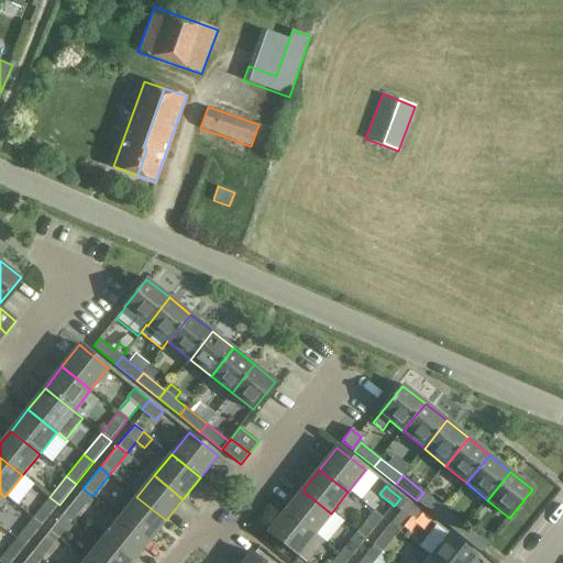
[(83,488),(65,510),(75,518),(92,496),(83,488)]
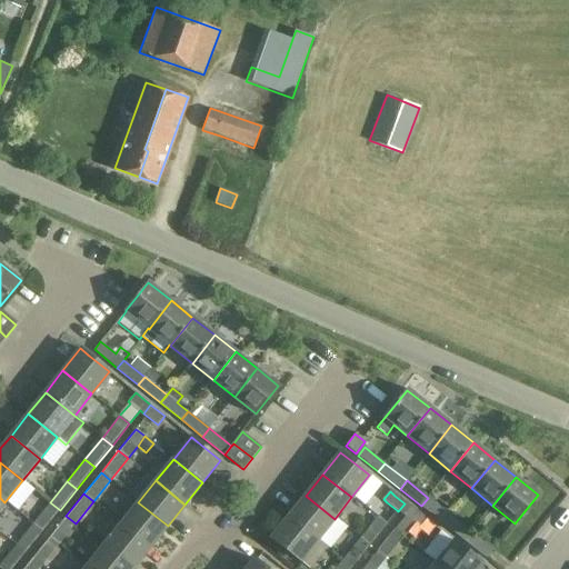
[(306,496),(289,517),(317,540),(327,548),(345,527),(335,519),(306,496)]
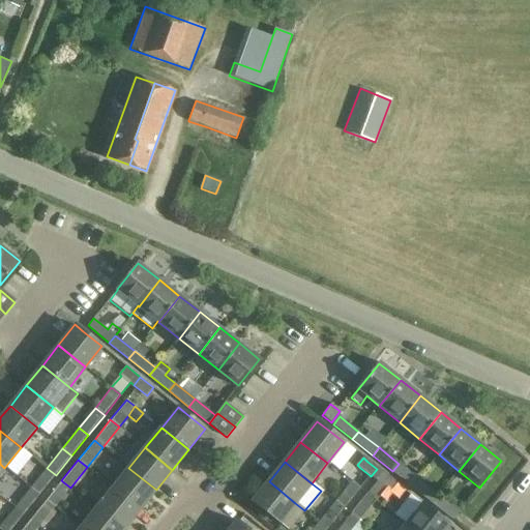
[(392,471),(413,488),(419,479),(399,464),(392,471)]
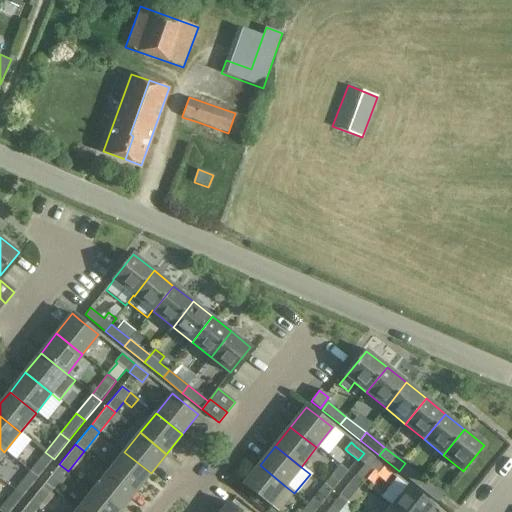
[(38,479),(54,459),(45,452),(29,472),(38,479)]
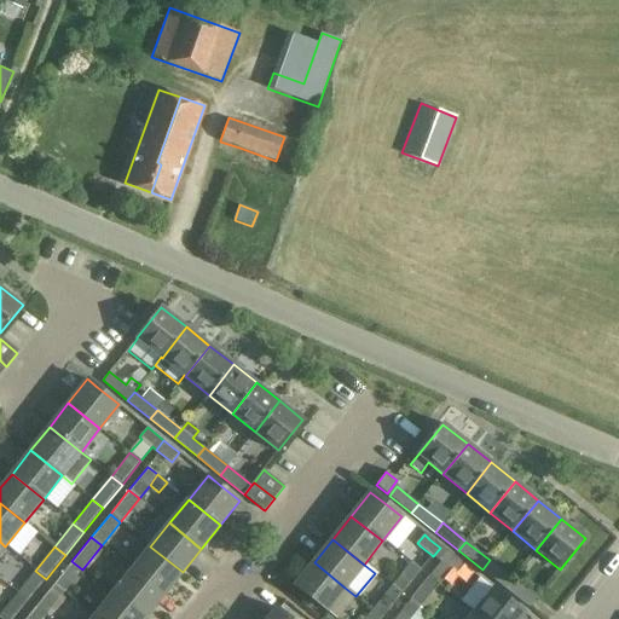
[(150,547),(131,570),(163,595),(183,572),(150,547)]
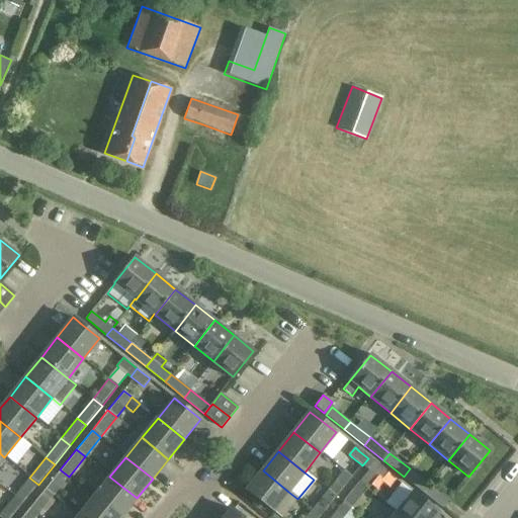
[(381,481),(387,472),(379,466),(368,458),(362,465),(368,470),(368,471),(359,484),(366,489),(373,480),(375,481),(377,478),(381,481)]
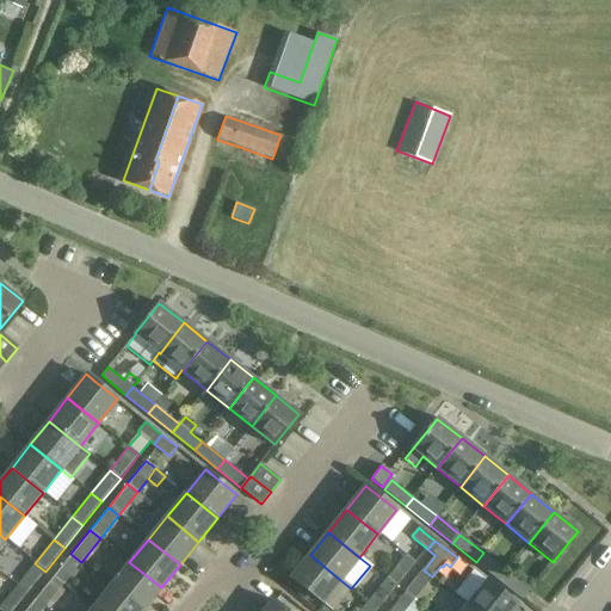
[(476,562),(499,580),(506,572),(483,553),(476,562)]
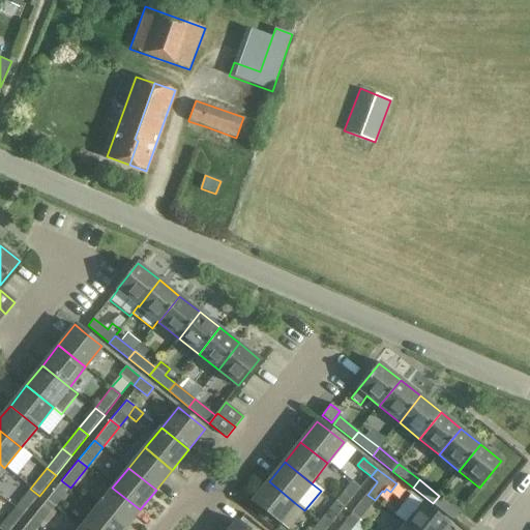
[(61,480),(46,500),(54,507),(55,506),(66,492),(70,488),(61,480)]
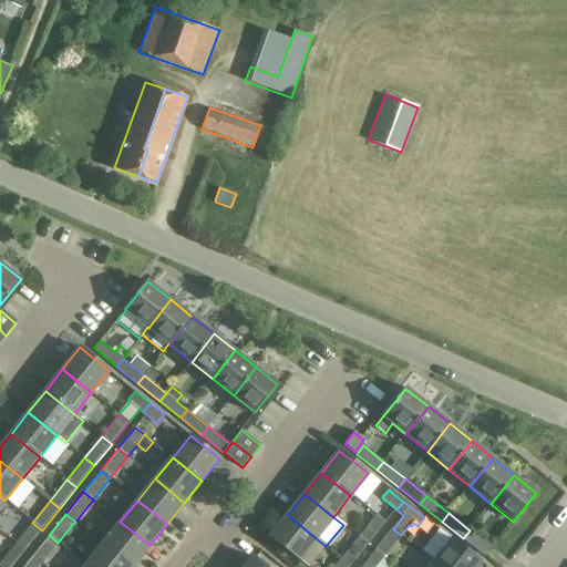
[(308,566),(326,546),(288,515),(270,537),(299,559),(300,559),(308,566)]
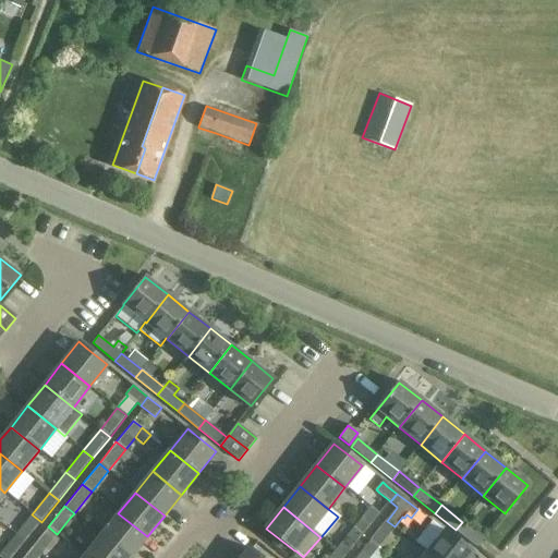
[(361,535),(378,514),(370,508),(352,529),(361,535)]
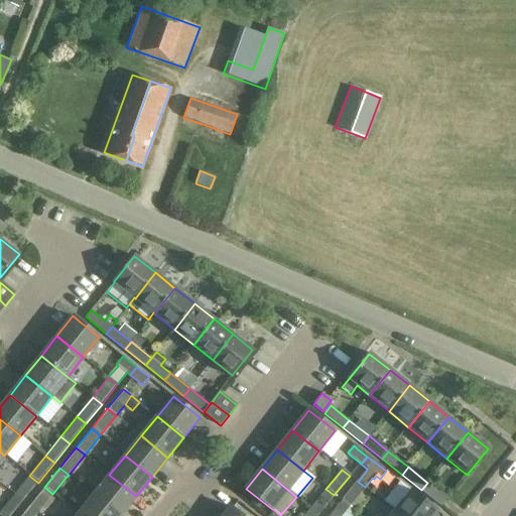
[(120,515),(136,496),(109,475),(94,495),(120,515)]
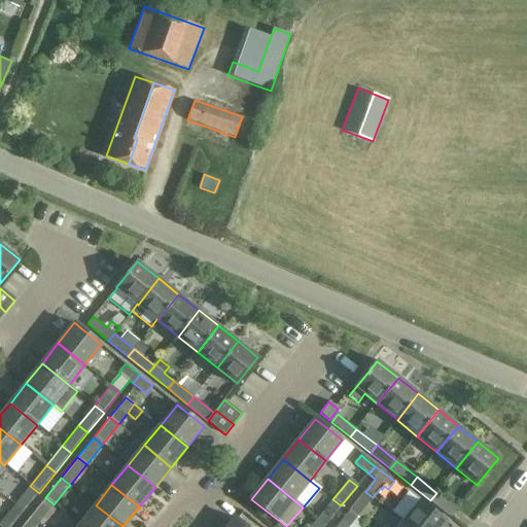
[(24,513),(39,493),(30,486),(14,505),(24,513)]
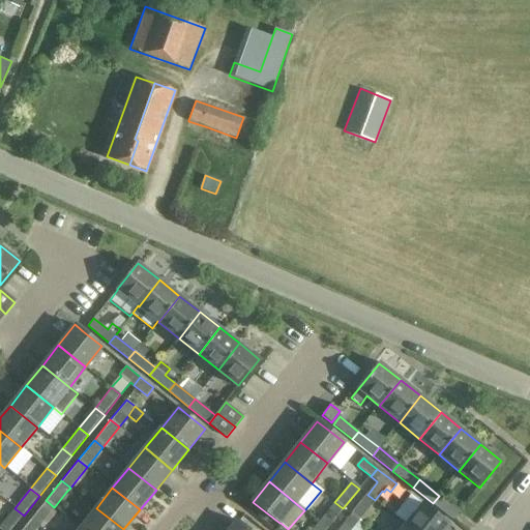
[(370,506),(375,500),(367,495),(352,514),(359,521),(359,520),(366,525),(377,512),(370,506)]
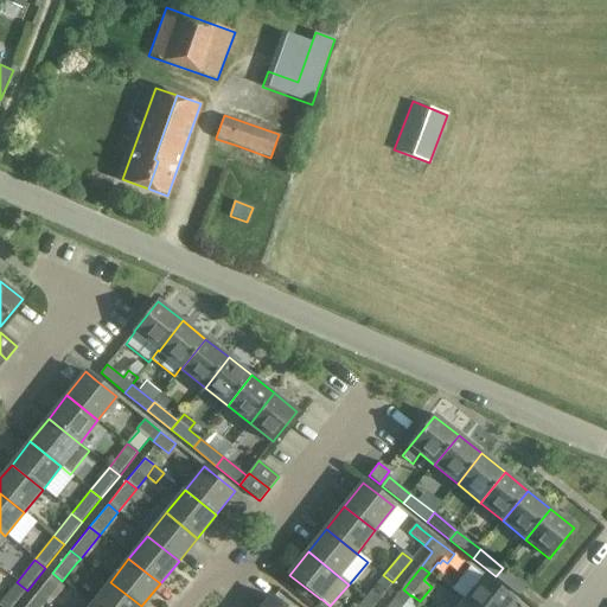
[(526,586),(503,568),(496,576),(518,594),(526,586)]
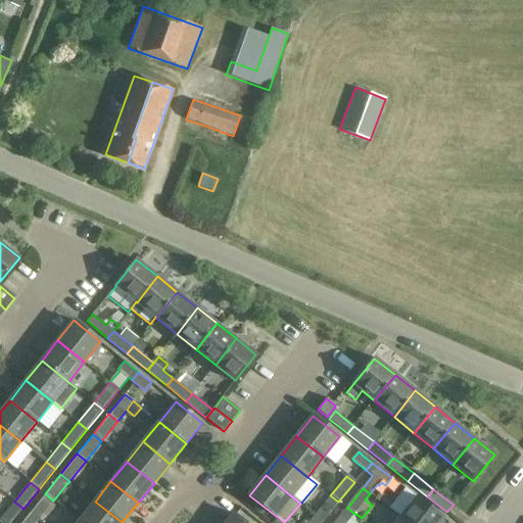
[(45,493),(29,514),(38,521),(44,514),(53,501),(45,493)]
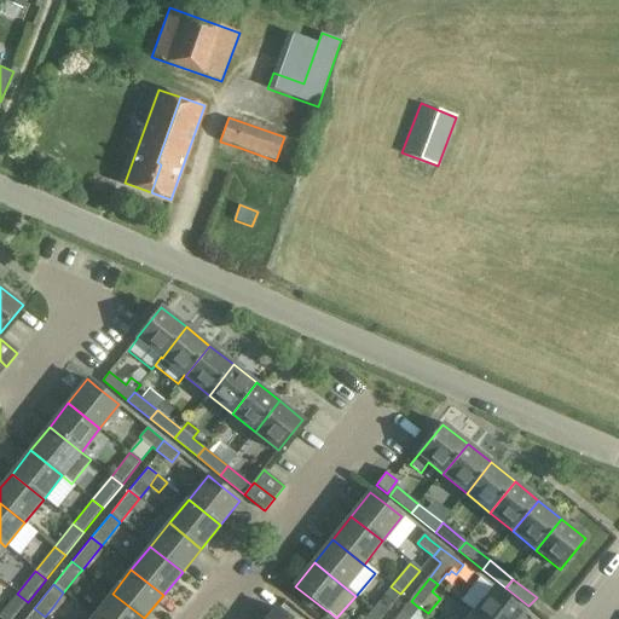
[(382,618),(400,594),(391,586),(372,609),(382,618)]
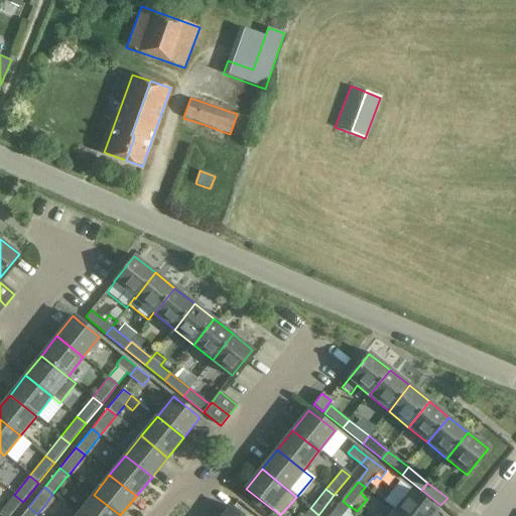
[(400,515),(432,515),(436,511),(411,491),(395,511),(400,515)]
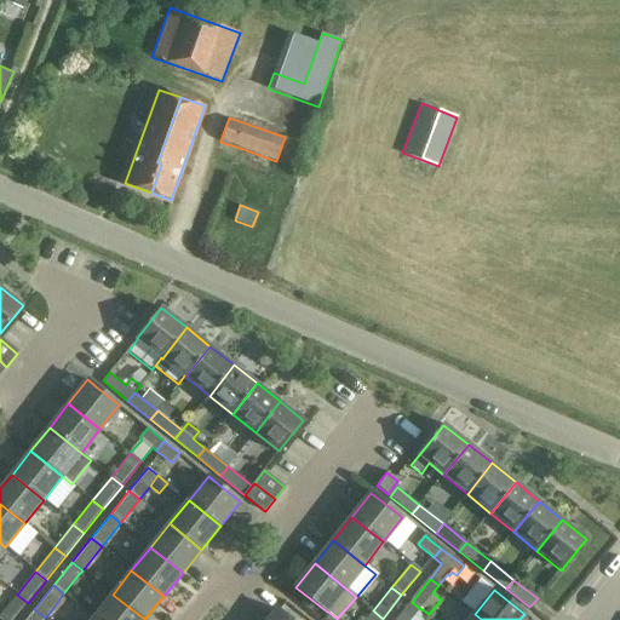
[(0,619),(1,619),(13,619),(28,603),(17,595),(0,615),(0,619)]
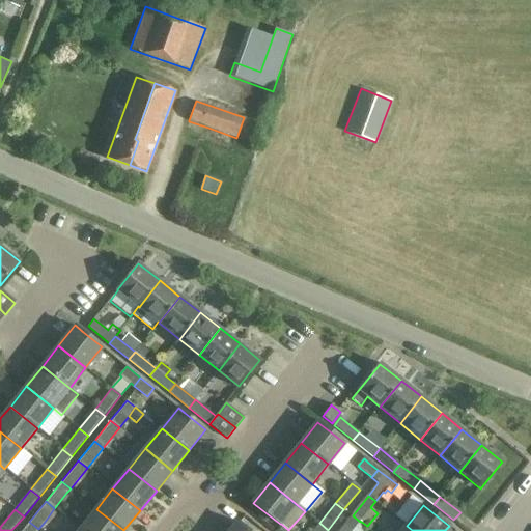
[(82,530),(123,530),(96,509),(80,529),(82,530)]
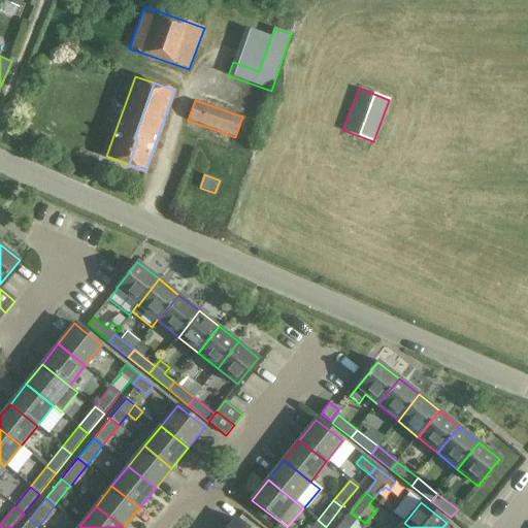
[(350,527),(358,519),(351,513),(337,527),(350,527)]
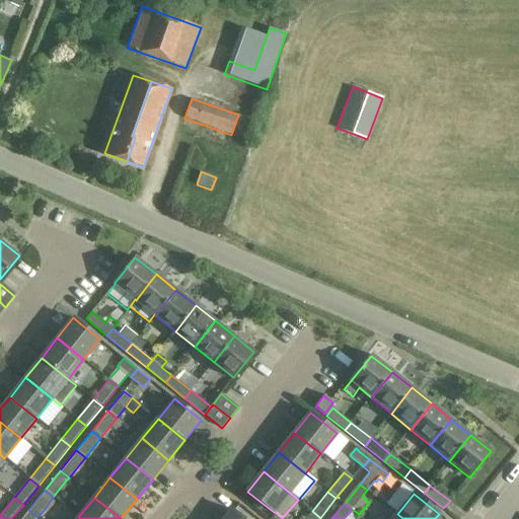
[(35,518),(38,517),(28,510),(20,518),(35,518)]
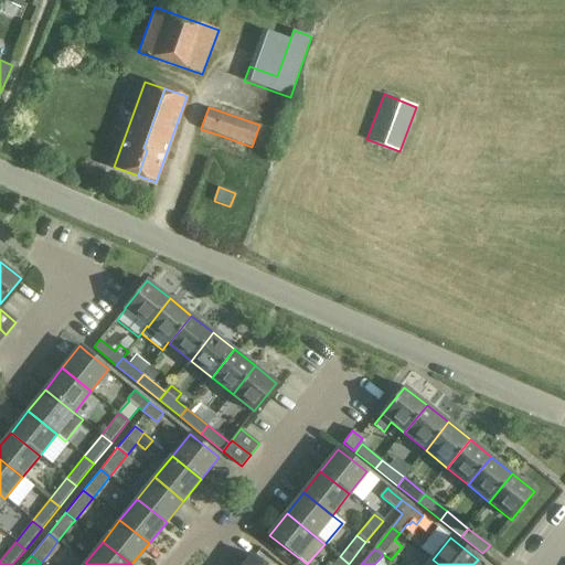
[(245,564),(265,564),(253,555),(245,564)]
